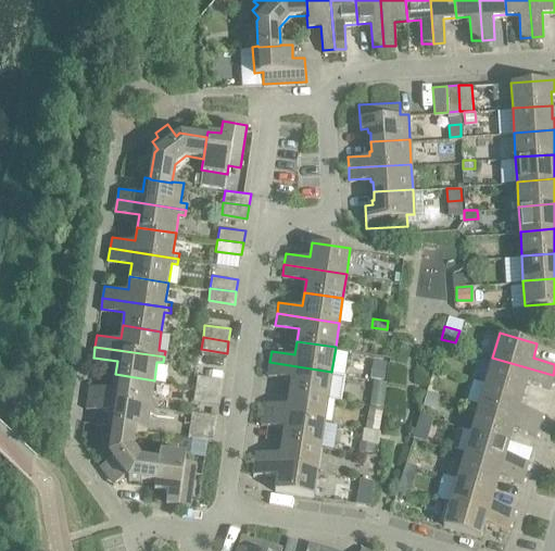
[(373,358),(370,376),(383,378),(387,360),(373,358)]
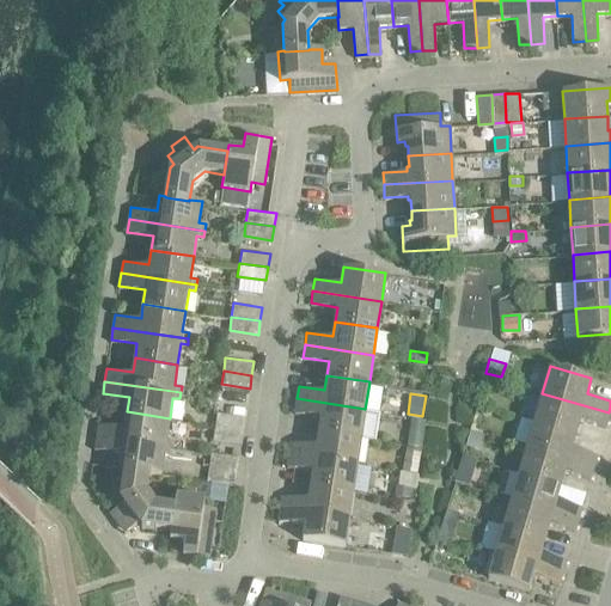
[(542,393),(535,420),(575,432),(580,417),(605,424),(609,412),(542,393)]
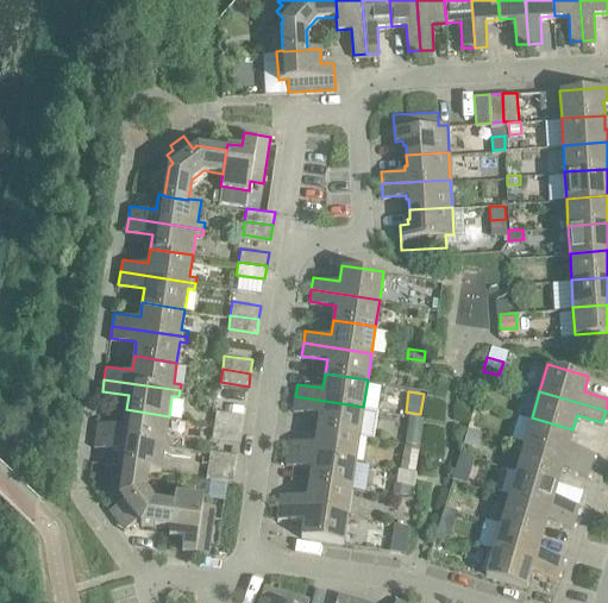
[(319,413),(317,427),(359,433),(363,407),(295,396),(293,409),(319,413)]
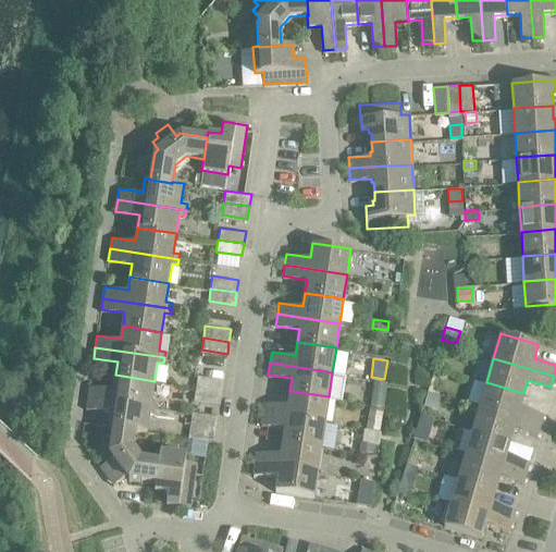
[(89,384),(88,396),(157,406),(158,401),(151,400),(155,381),(115,375),(113,389),(89,384)]
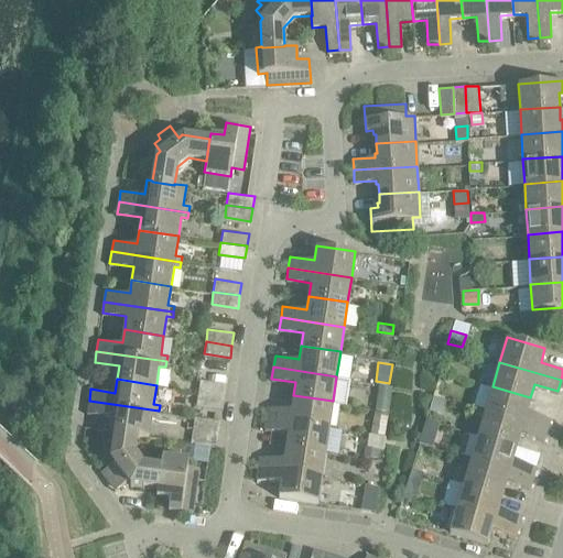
[(201,379),(198,391),(225,395),(226,382),(201,379)]
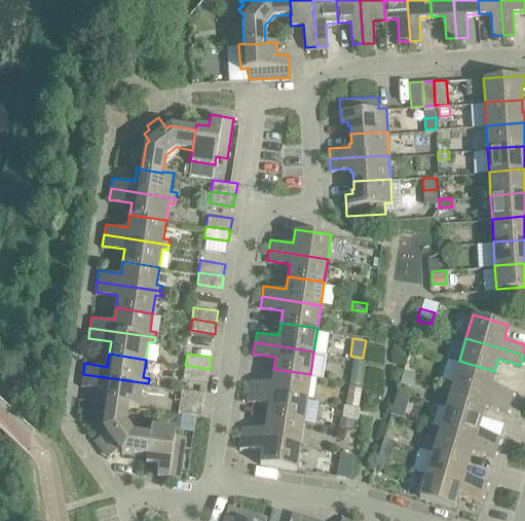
[(459,361),(452,382),(510,400),(513,389),(491,382),(494,371),(459,361)]
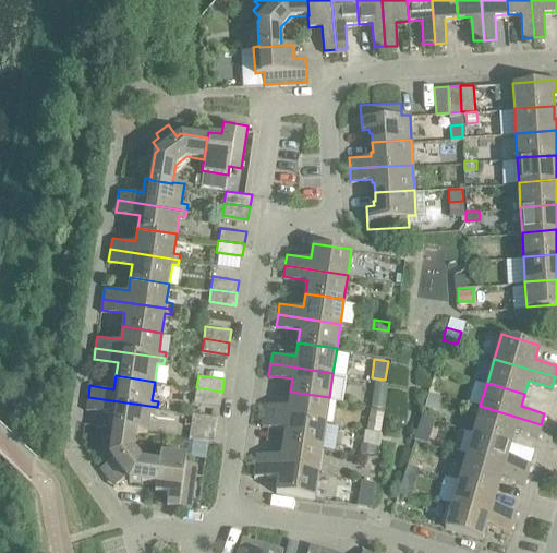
[(222,392),(196,387),(194,399),(220,404),(222,392)]
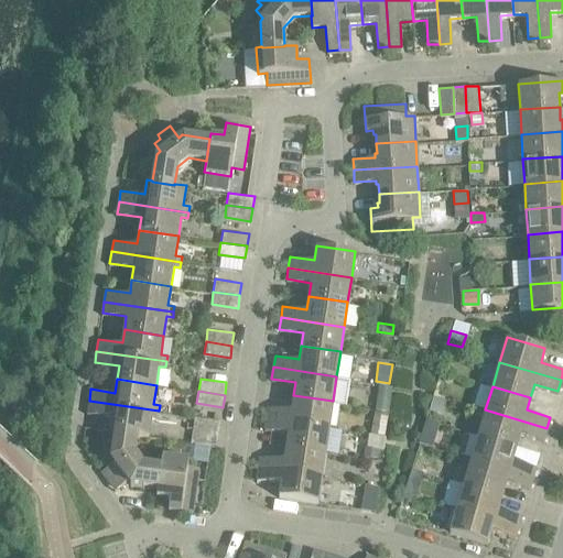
[(268,405),(266,416),(329,426),(333,401),(293,395),(292,408),(268,405)]
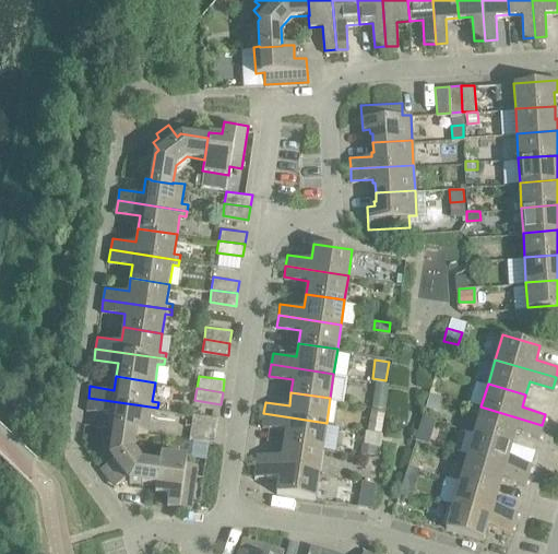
[(383,407),(386,395),(374,392),(371,404),(383,407)]
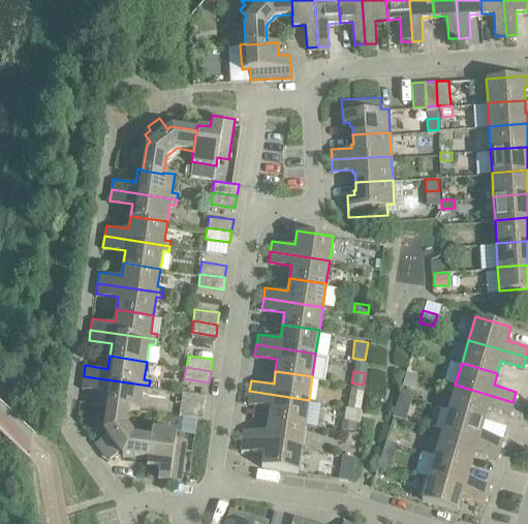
[(417,374),(406,371),(402,383),(414,387),(417,374)]
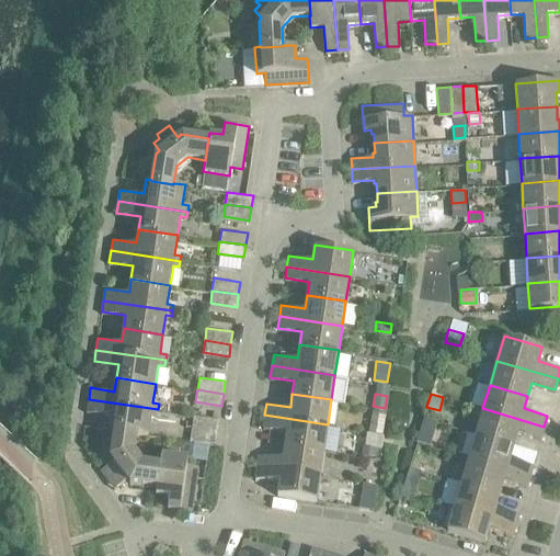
[(109,428),(114,429),(114,428),(136,431),(136,432),(148,433),(150,415),(157,415),(158,409),(89,399),(87,410),(111,413),(109,428)]
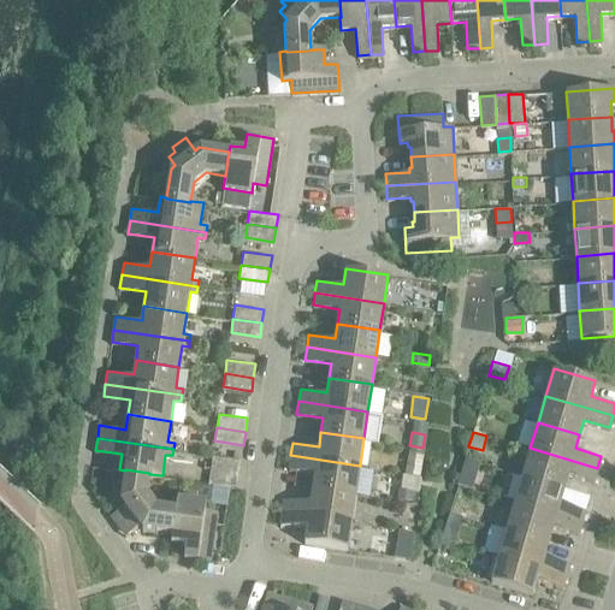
[(530,448),(522,474),(563,486),(568,473),(593,480),(597,468),(530,448)]
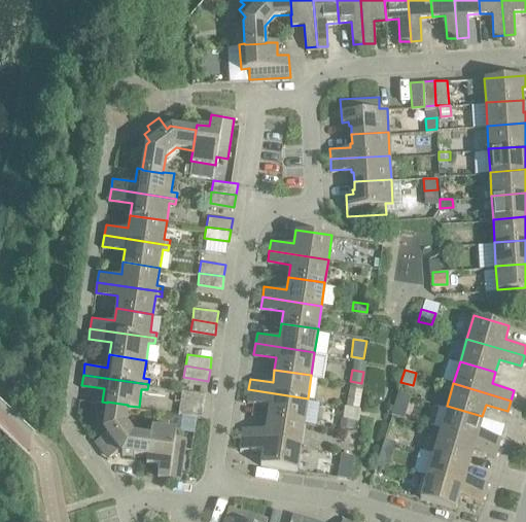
[(182,389),(180,401),(205,404),(206,392),(182,389)]
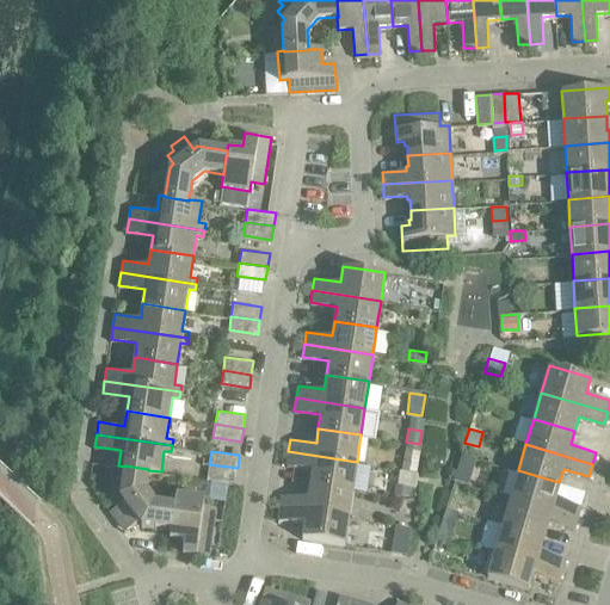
[(313,468),(310,482),(352,488),(357,462),(288,451),(287,464),(313,468)]
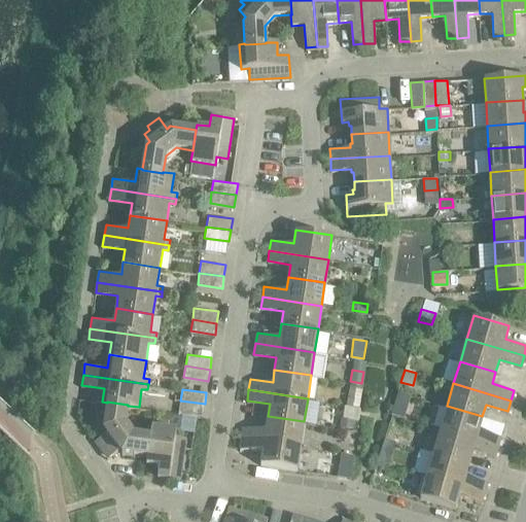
[(358,406),(360,396),(348,394),(347,404),(358,406)]
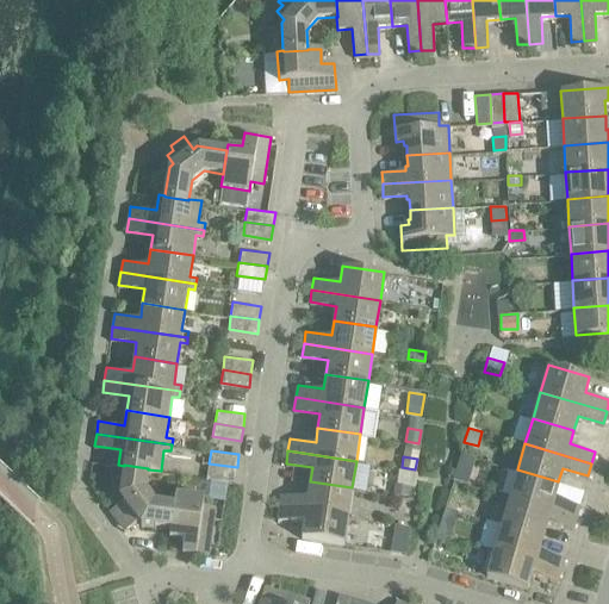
[(237,467),(209,464),(206,477),(235,481),(237,467)]
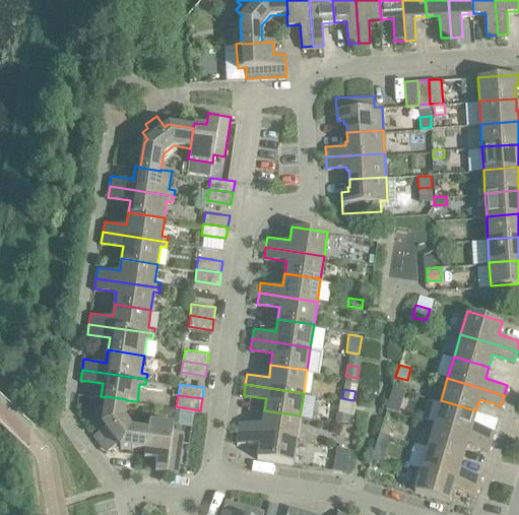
[(120,446),(145,450),(148,430),(131,427),(124,416),(126,400),(126,399),(106,396),(106,397),(103,423),(105,426),(93,434),(103,445),(106,442),(110,448),(118,443),(120,446)]
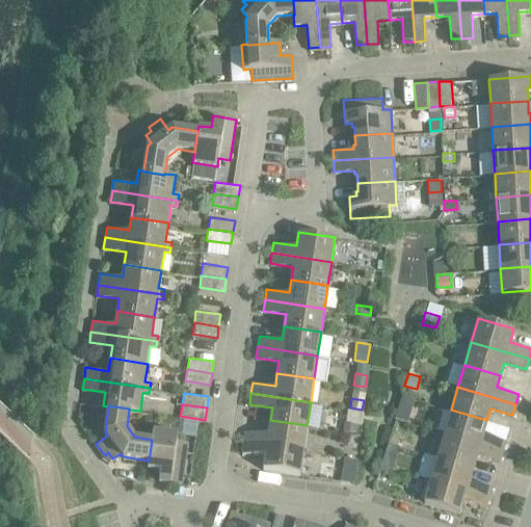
[(451,410),(445,432),(502,449),(505,439),(483,432),(486,420),(451,410)]
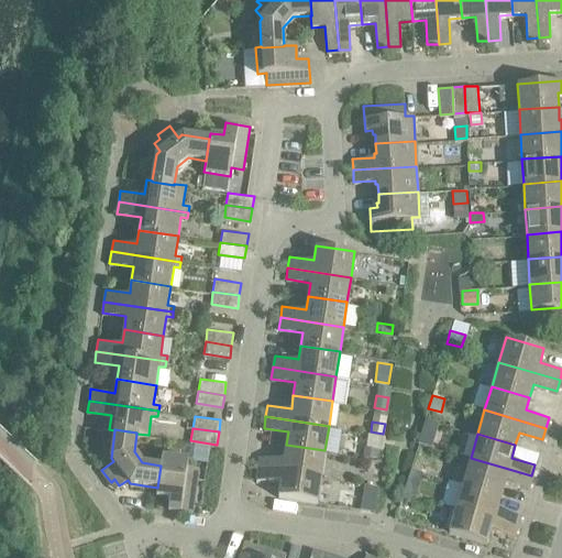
[(260,455),(259,466),(321,476),(324,450),(286,445),(284,458),(260,455)]
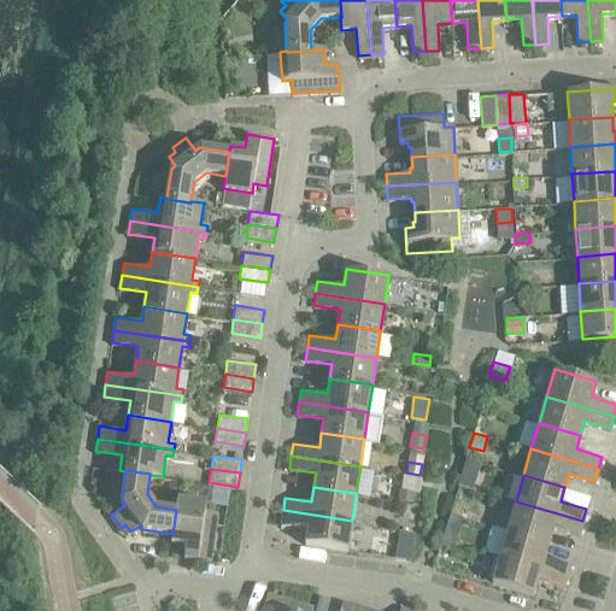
[(414,501),(416,492),(399,488),(397,499),(414,501)]
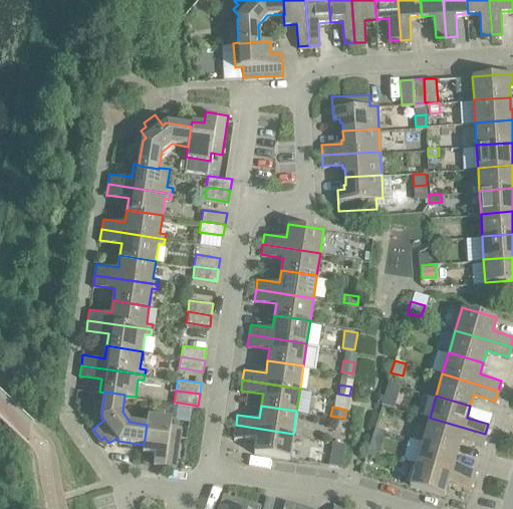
[(144,445),(143,450),(156,452),(154,463),(176,466),(182,426),(171,425),(172,418),(148,414),(147,425),(144,445)]
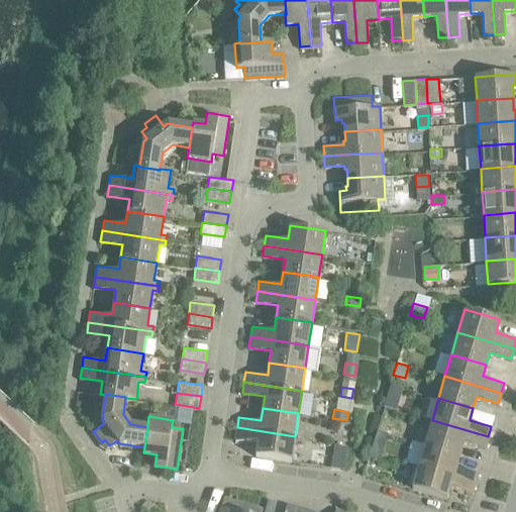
[(432,420),(425,442),(460,452),(463,440),(485,447),(488,436),(432,420)]
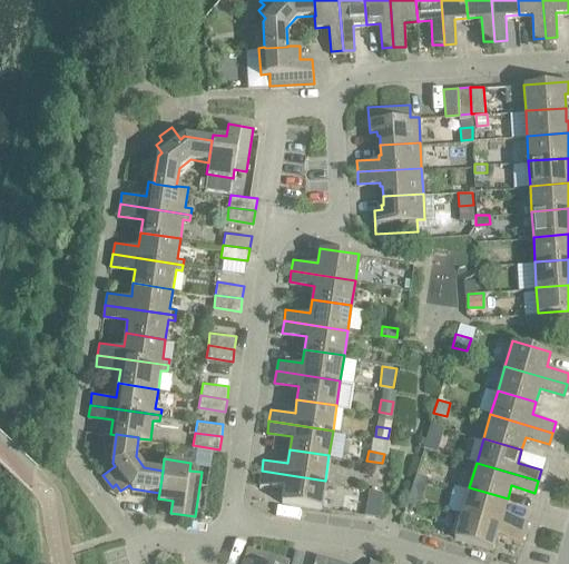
[(325,481),(262,471),(260,483),(284,486),(282,501),(321,506),(325,481)]
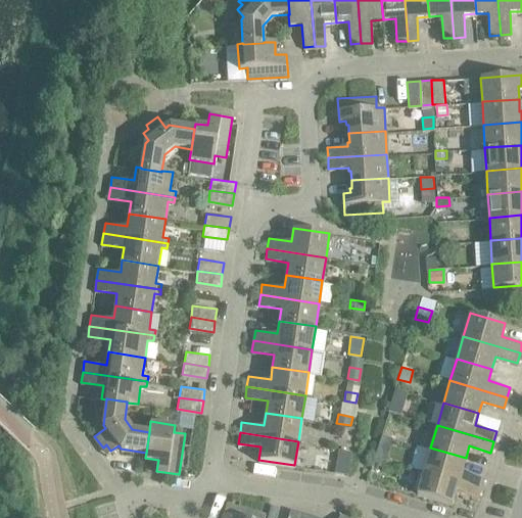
[(386,459),(389,449),(378,444),(375,456),(386,459)]
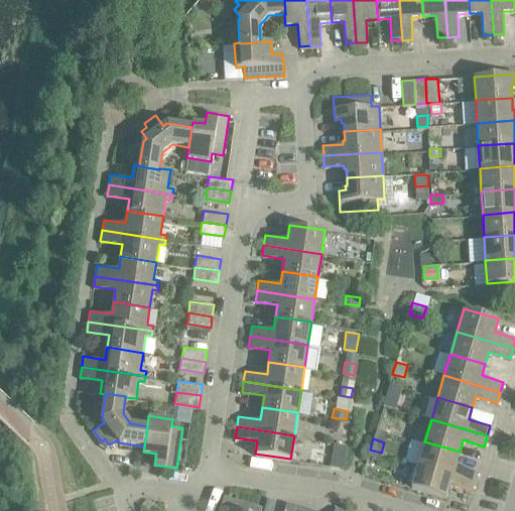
[(346,451),(347,443),(344,443),(334,441),(332,454),(345,456),(346,451)]
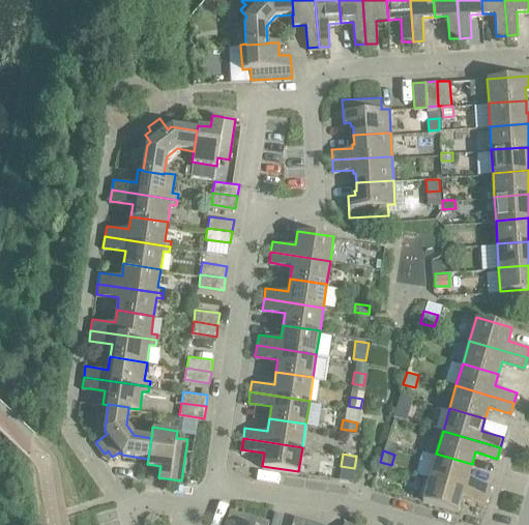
[(436,454),(430,476),(487,493),(490,483),(468,476),(472,464),(436,454)]
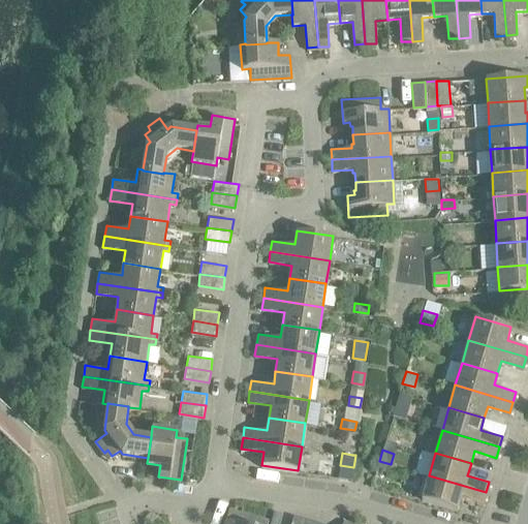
[(486,492),(429,475),(422,498),(458,510),(461,496),(483,503),(486,492)]
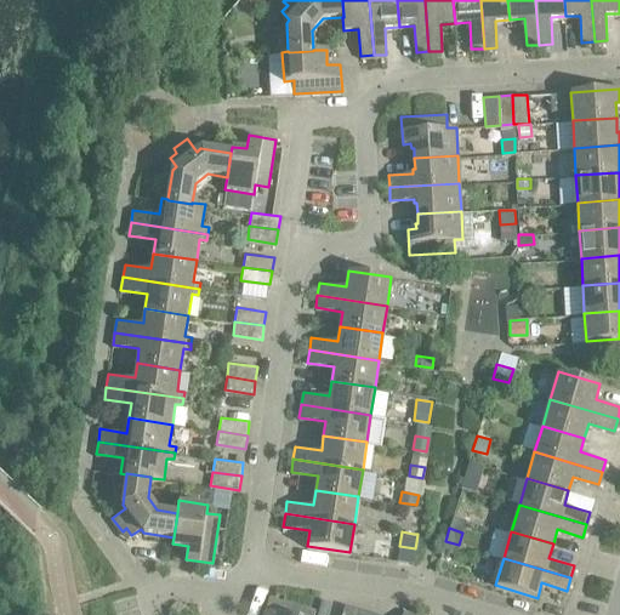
[(438,568),(447,570),(449,562),(441,559),(438,568)]
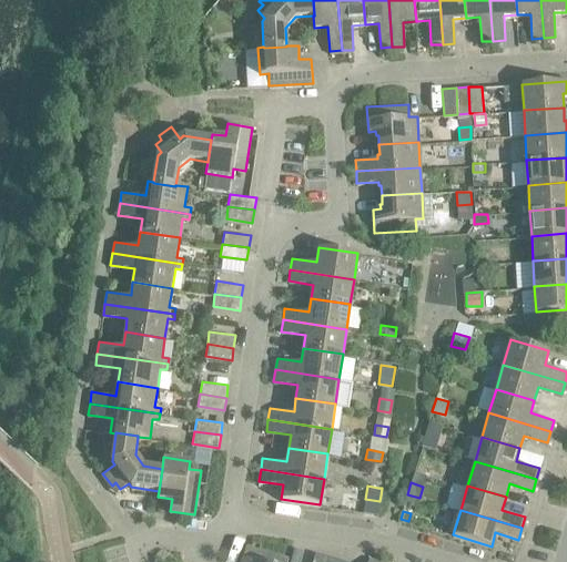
[(286,561),(289,558),(259,549),(261,542),(253,540),(253,542),(247,540),(240,561),(286,561)]
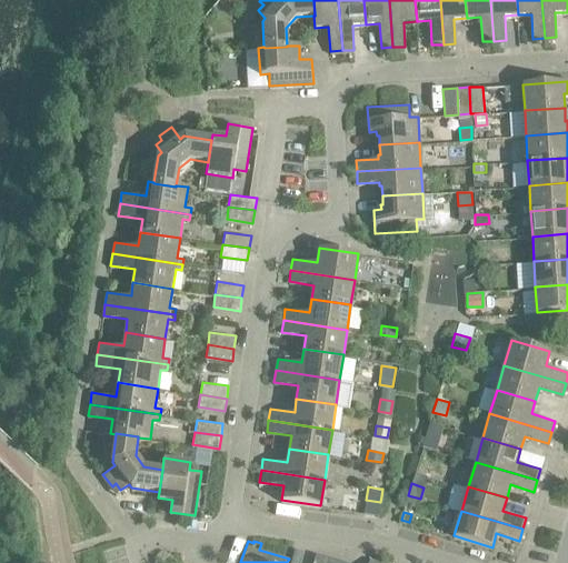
[(312,562),(326,562),(329,556),(316,552),(312,562)]
